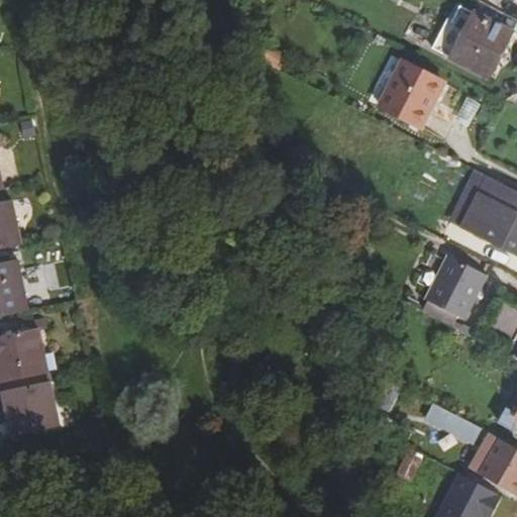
[(511,31),(474,12),(450,57),(450,58),(488,77),(511,31)]
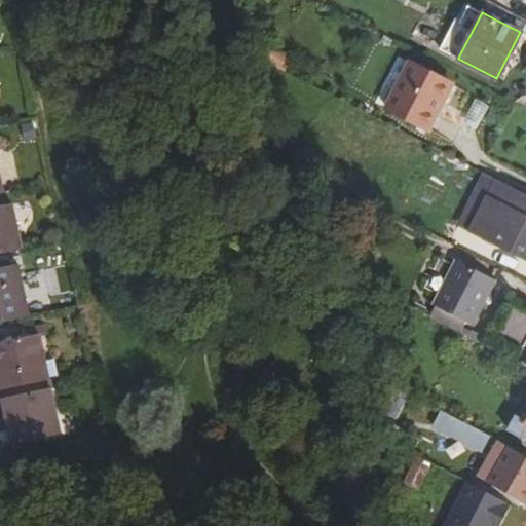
[(451,85),(410,66),(396,94),(386,111),(427,132),(436,115),(451,85)]
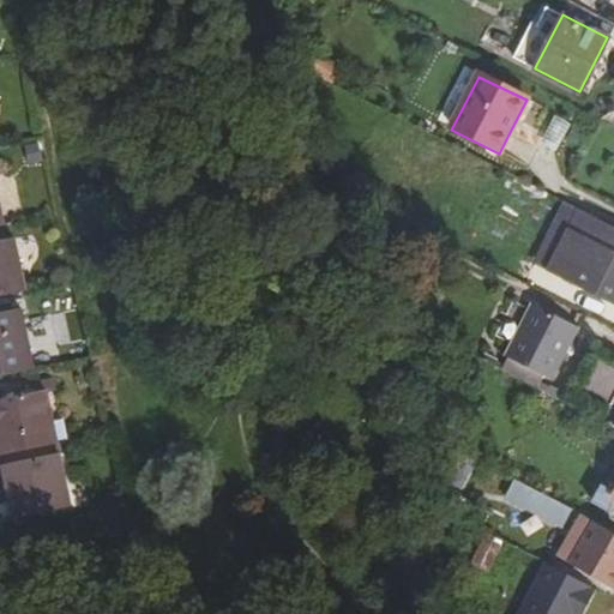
[(545,142),(559,150),(573,124),(558,115),(545,142)]
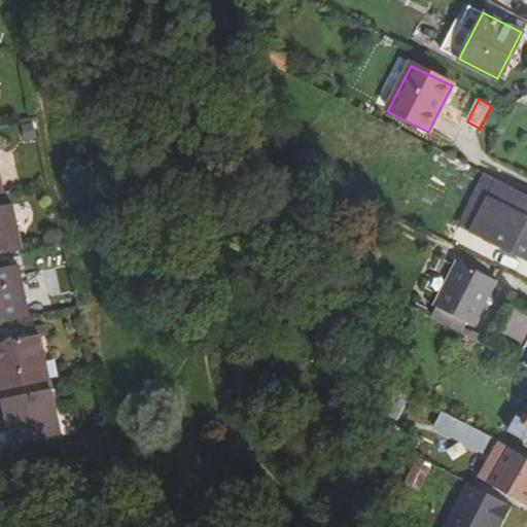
[(526,196),(497,181),(470,235),(526,264),(526,196)]
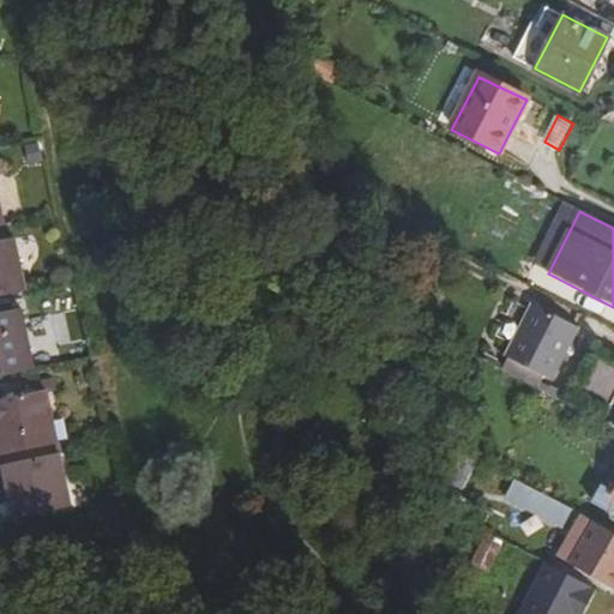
[(0,296),(28,292),(16,238),(0,240),(0,296)]
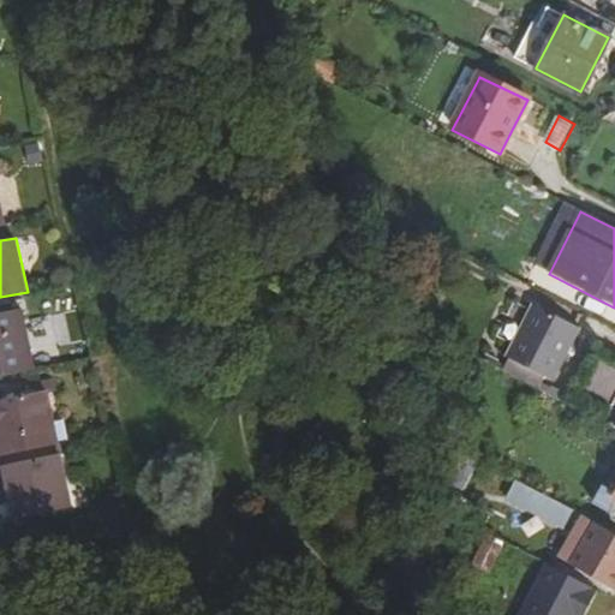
[(507,358),(530,370),(543,376),(551,381),(578,328),(535,305),(507,358)]
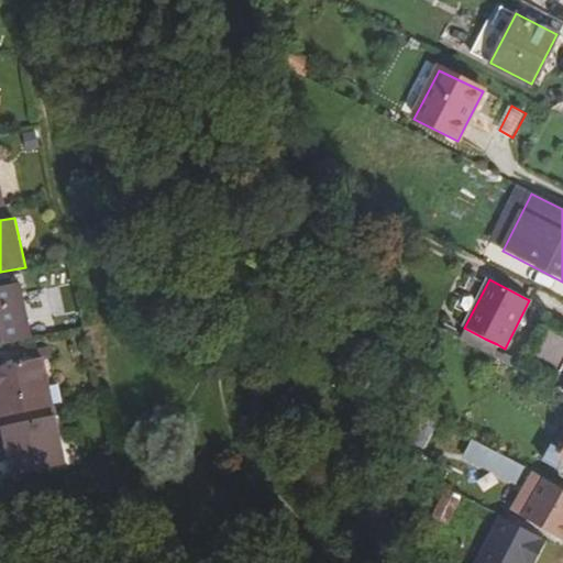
[(0,345),(31,340),(19,285),(0,288),(0,345)]
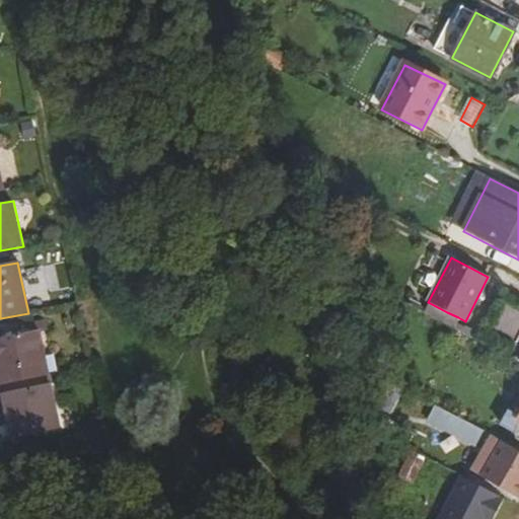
[(494,326),(508,332),(518,306),(518,304),(506,299),(494,326)]
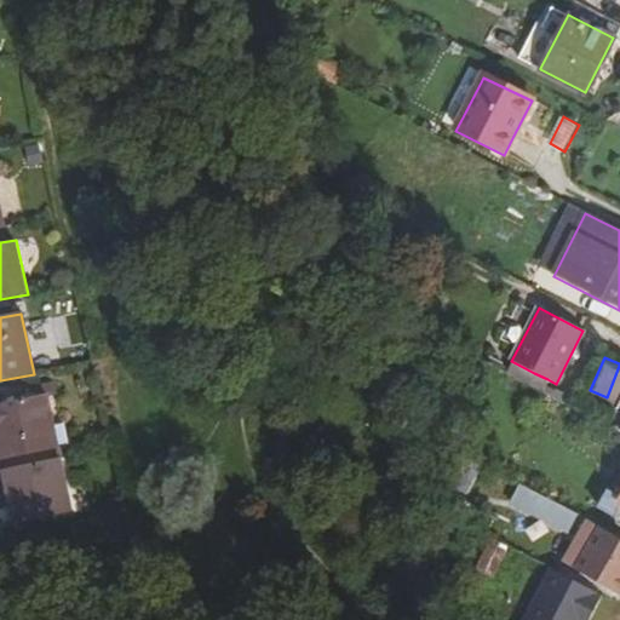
[(528,384),(541,391),(547,379),(534,373),(528,384)]
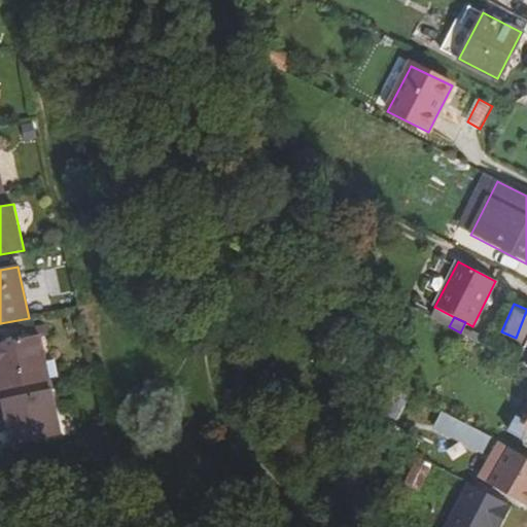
[(21,387),(50,380),(41,335),(0,343),(0,377),(3,390),(0,390),(0,400),(23,395),(21,387)]
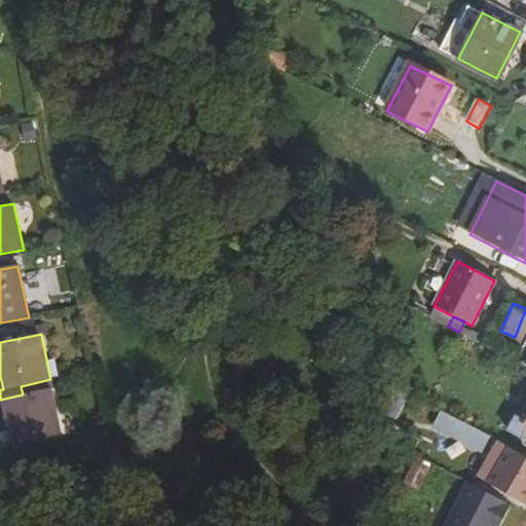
[(63,436),(50,379),(21,386),(23,395),(0,400),(0,406),(3,420),(9,419),(14,445),(63,436)]
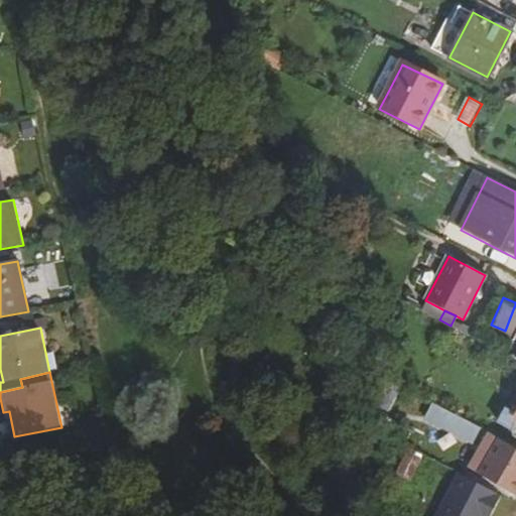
[(401,387),(383,378),(371,402),(389,411),(401,387)]
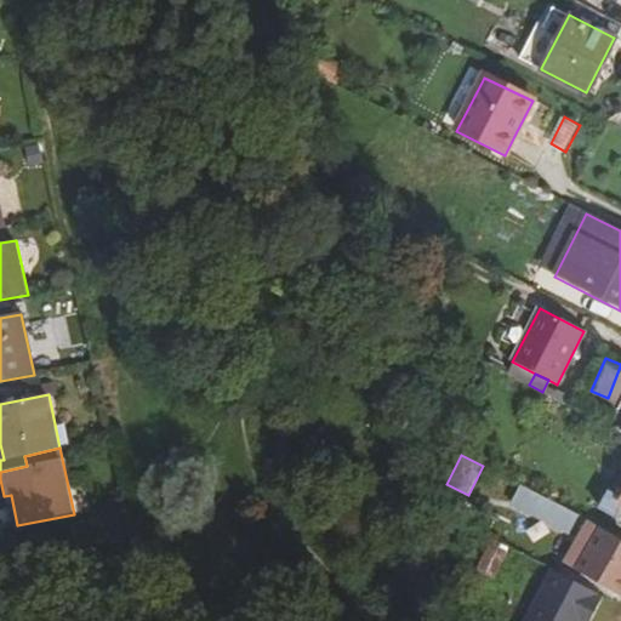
[(520,485),(511,502),(568,533),(577,516),(520,485)]
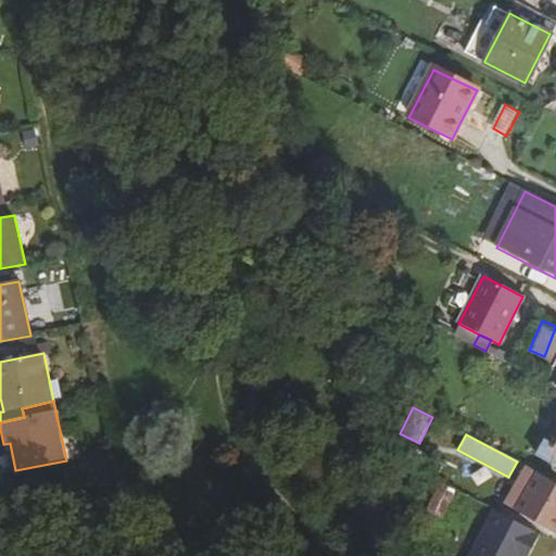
[(535,474),(525,467),(520,475),(532,480),(535,474)]
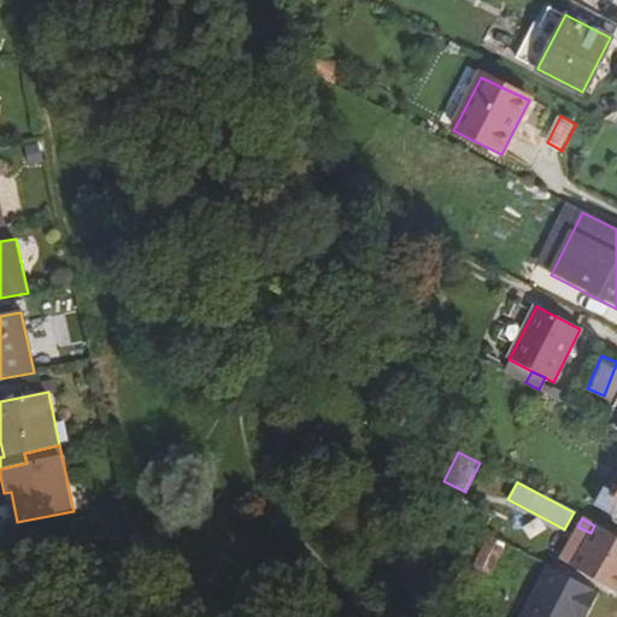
[(616,589),(616,536),(594,526),(591,533),(573,566),(616,589)]
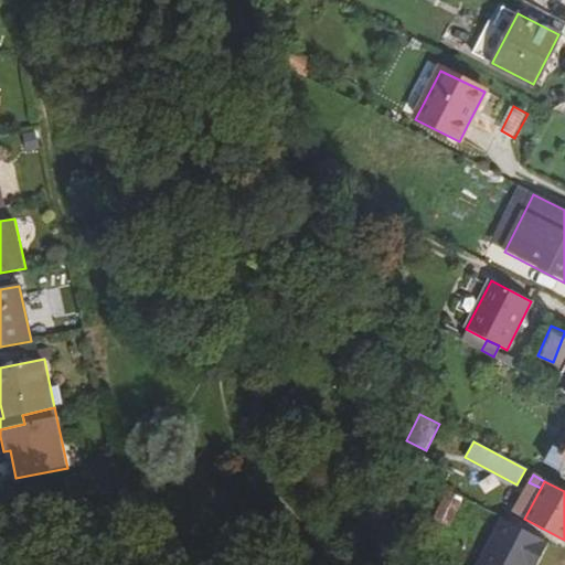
[(465,497),(448,488),(434,519),(449,526),(465,497)]
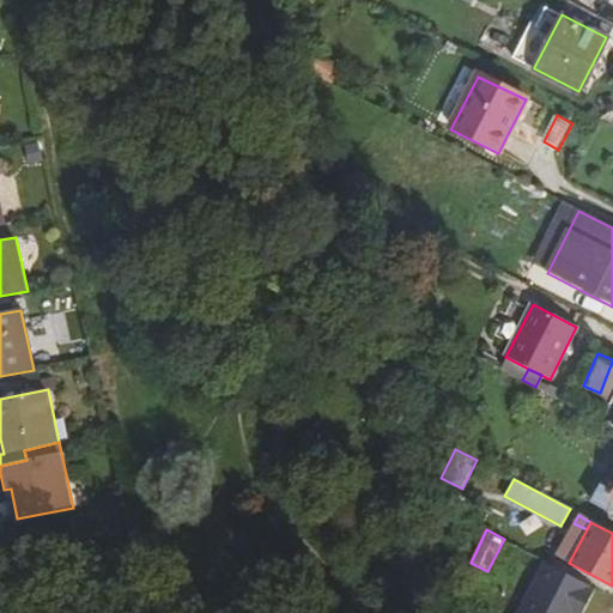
[(520,612),(587,612),(600,586),(546,560),(520,612)]
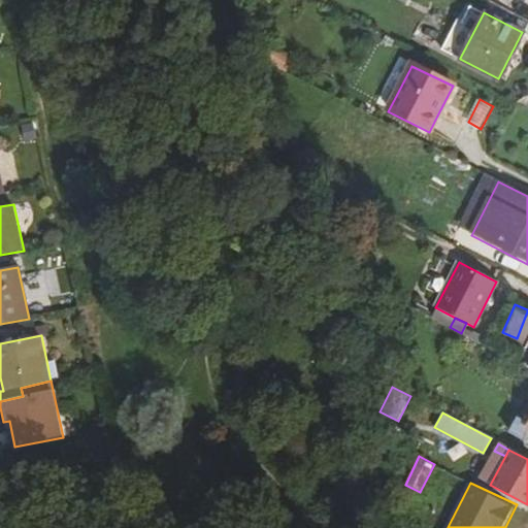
All buildings are outlined.
